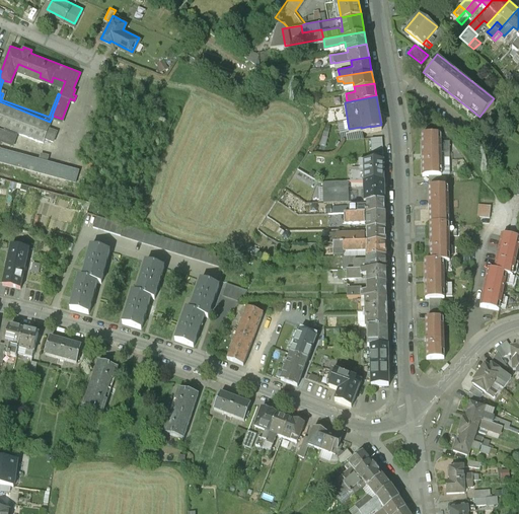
[(50,122),(0,101),(0,123),(5,125),(4,128),(0,126),(0,139),(12,143),(17,130),(43,140),(45,136),(53,139),(57,130),(49,127),(50,122)]
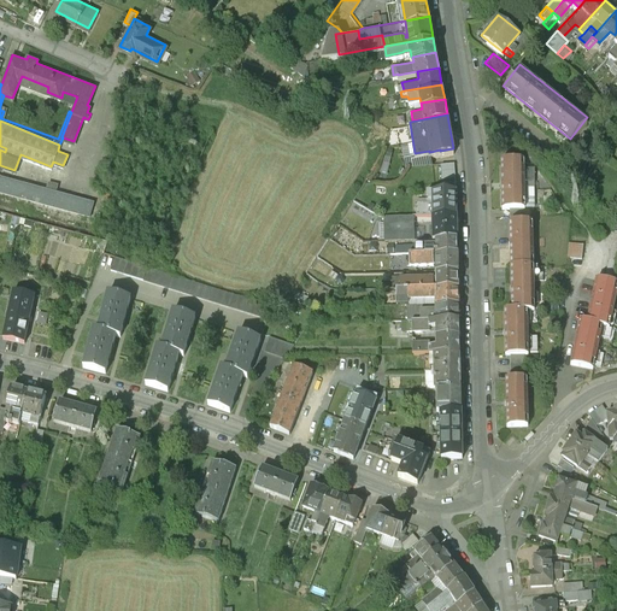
[(429,151),(415,153),(411,131),(404,133),(405,137),(400,139),(404,162),(432,159),(430,152),(429,152),(429,151)]
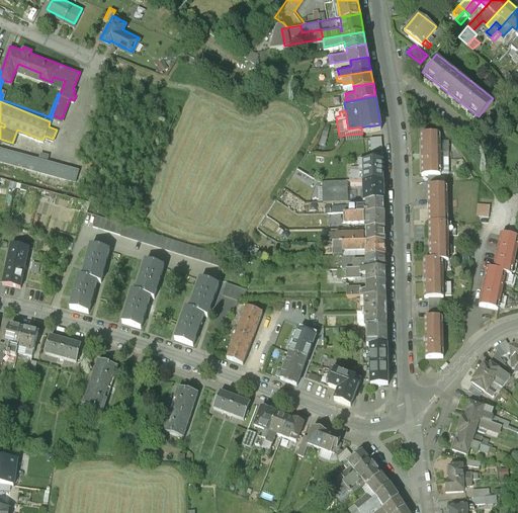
[(439,131),(420,131),(421,171),(429,171),(439,171),(440,170),(439,131)]
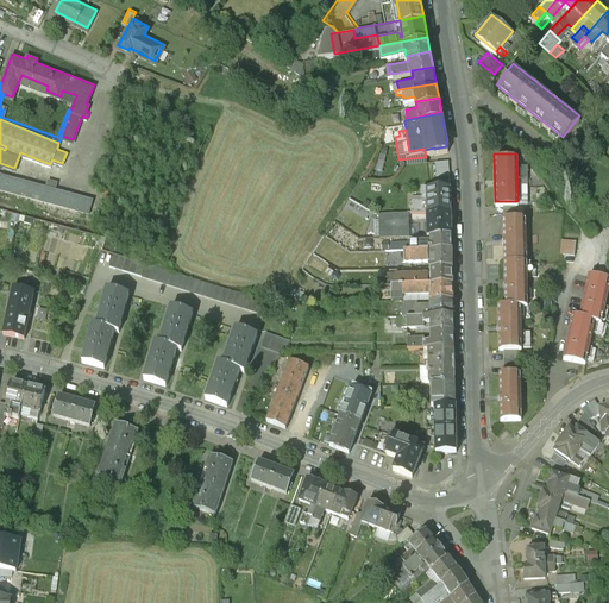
[(449,156),(434,157),(435,171),(450,170),(449,156)]
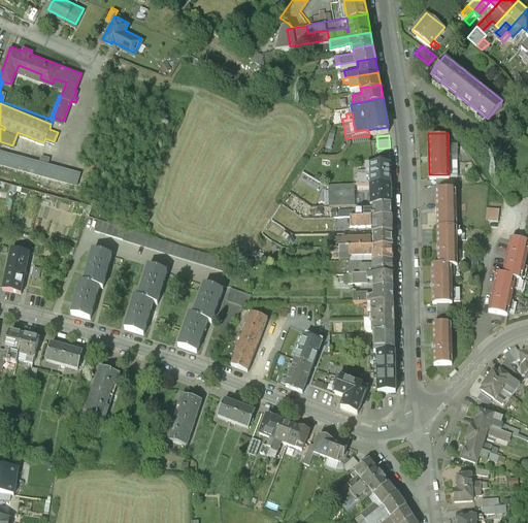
[(31,159),(0,150),(0,161),(76,183),(79,171),(46,162),(48,156),(41,154),(39,160),(31,158),(31,159)]
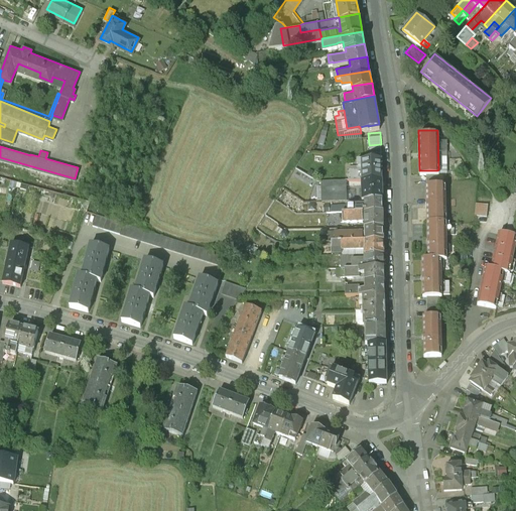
[(381,155),(358,156),(358,162),(361,162),(361,175),(382,175),(381,160),(381,156),(381,155)]
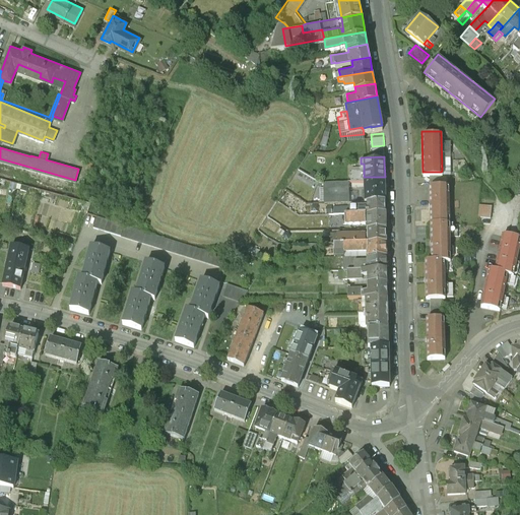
[(385,177),(364,177),(365,198),(367,198),(385,197),(385,177)]
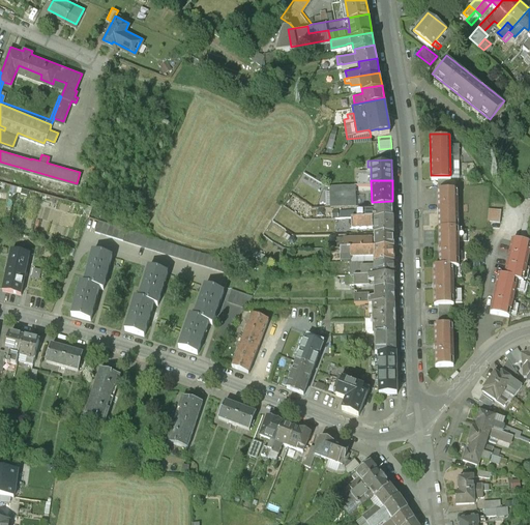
[(355,181),(329,182),(330,203),(355,202),(355,181)]
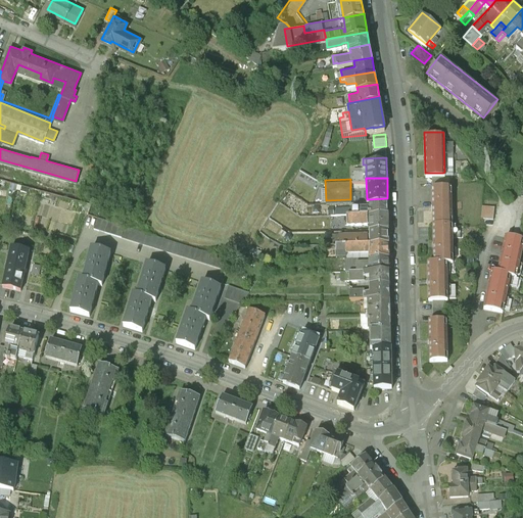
[(433,184),(432,184),(433,222),(452,222),(450,184),(443,184),(433,184)]
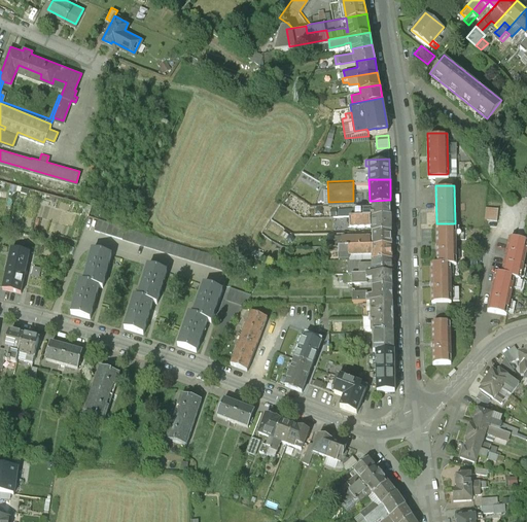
[(526,199),(524,199),(516,236),(526,237),(526,199)]
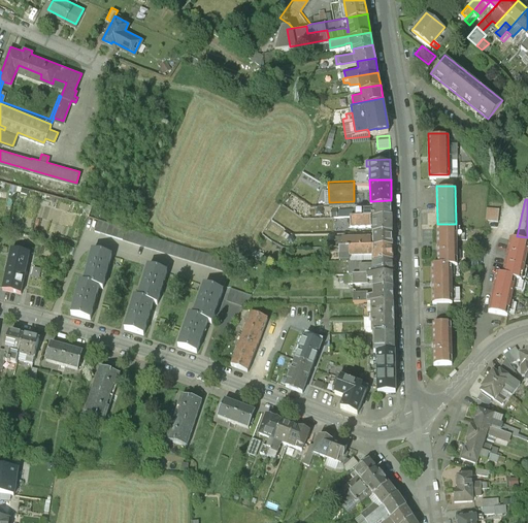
[(359,206),(355,206),(355,214),(391,213),(391,200),(372,201),(372,206),(359,206)]
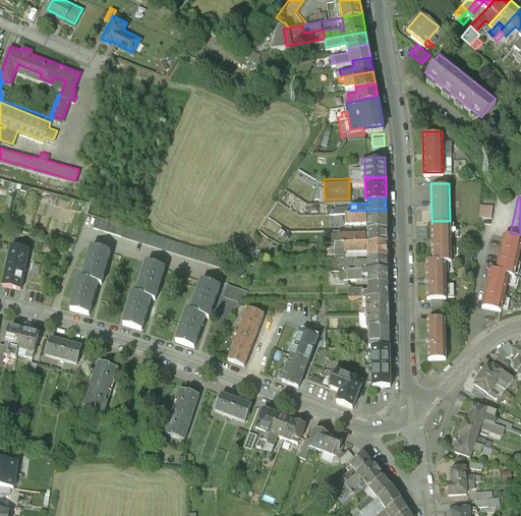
[(493,202),(480,201),(478,219),(490,220),(493,202)]
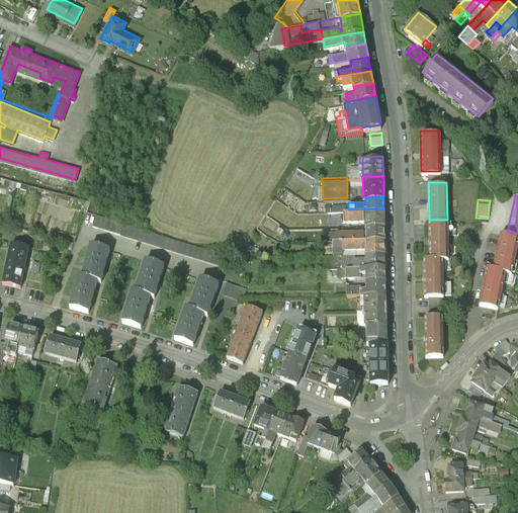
[(348,202),(332,203),(332,202),(323,202),(323,210),(343,209),(348,209),(348,202)]
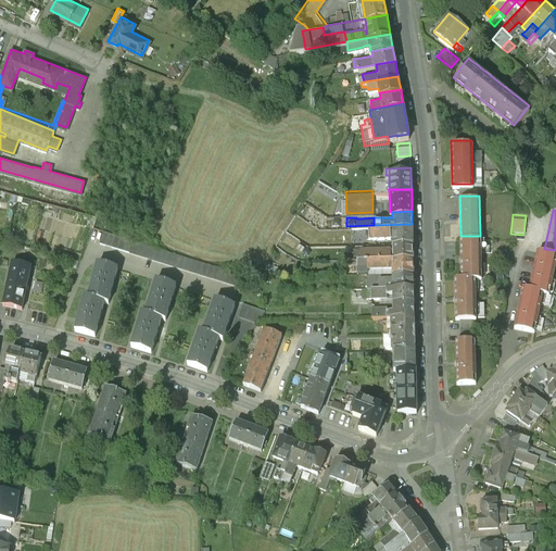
[(412,224),(374,225),(374,234),(390,234),(390,233),(392,233),(392,238),(392,240),(413,240),(412,224)]
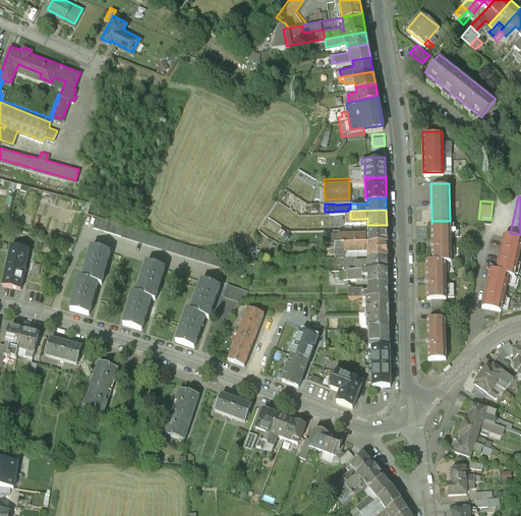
[(228,255),(97,215),(93,225),(225,266),(228,255)]
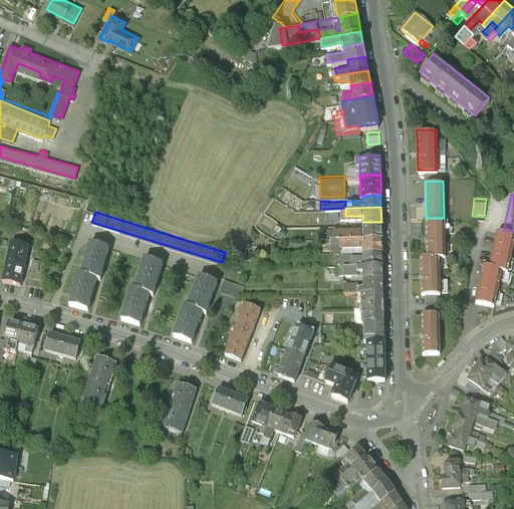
[(444,218),(426,218),(426,254),(426,255),(439,254),(439,255),(445,254),(444,218)]
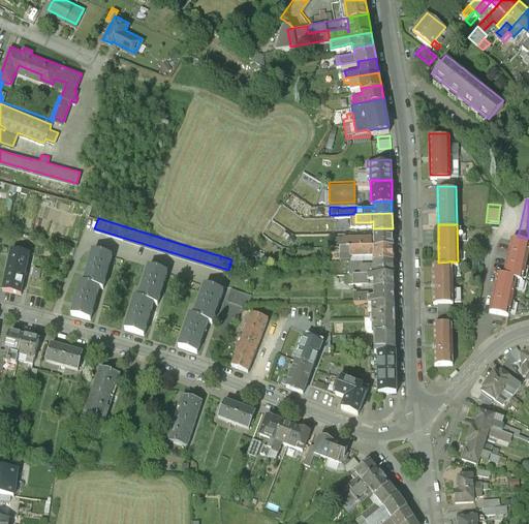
[(393,228),(373,228),(373,235),(344,235),(344,243),(348,243),(348,244),(393,243),(393,228)]
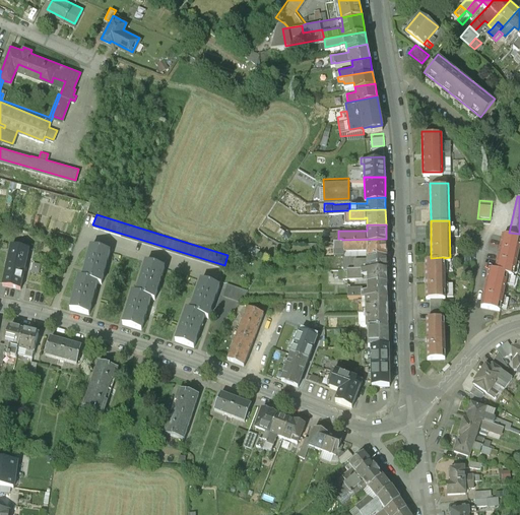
[(495,267),(507,270),(513,272),(519,239),(519,235),(509,233),(503,231),(495,267)]
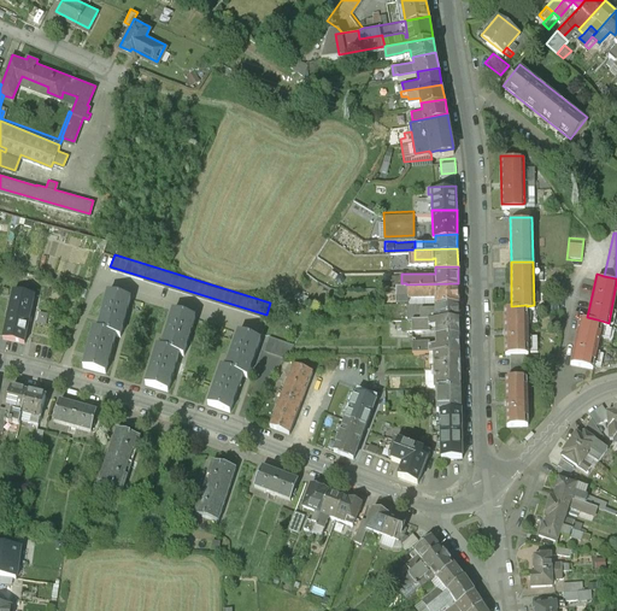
[(401,283),(395,285),(397,301),(406,300),(407,300),(407,294),(406,294),(406,285),(406,283),(401,283)]
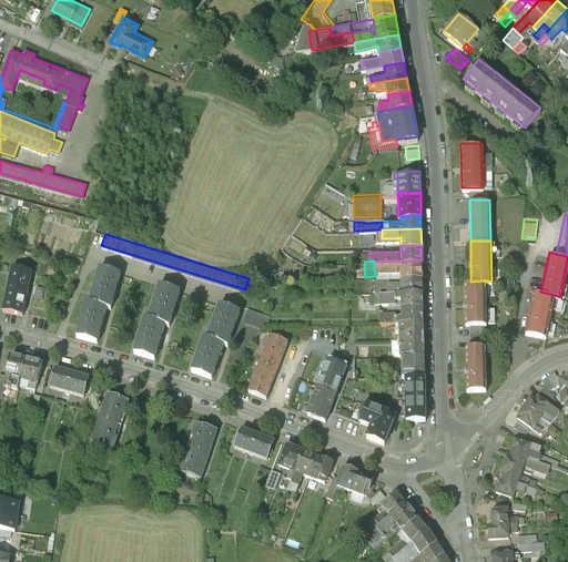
[(422,261),(374,262),(374,271),(375,271),(401,271),(401,276),(422,275),(422,261)]
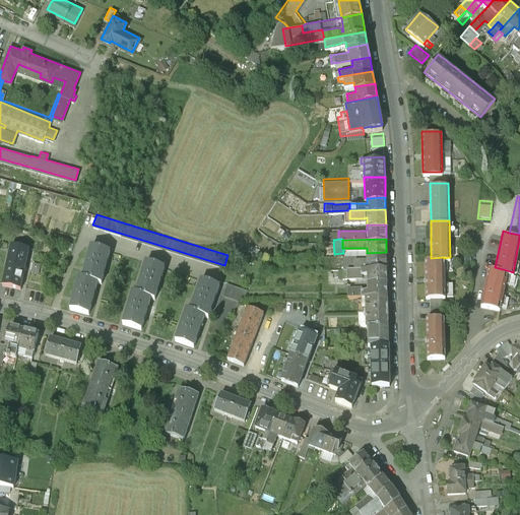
[(29,247),(10,243),(2,281),(20,285),(29,247)]
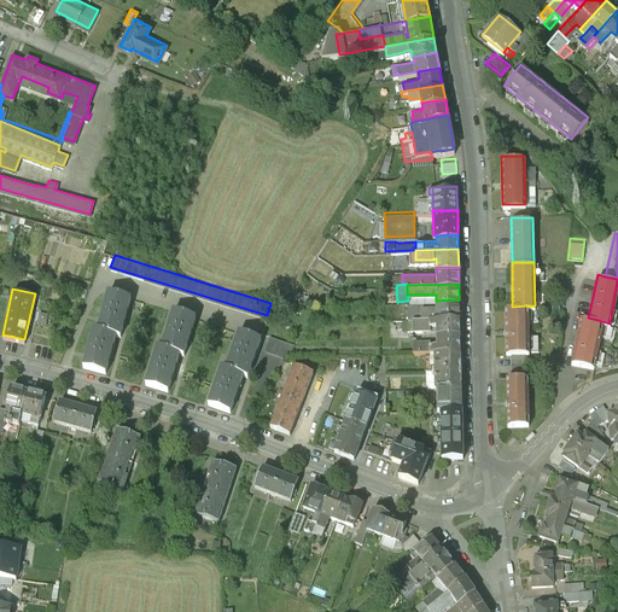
[(309,293),(296,289),(293,293),(307,299),(309,293)]
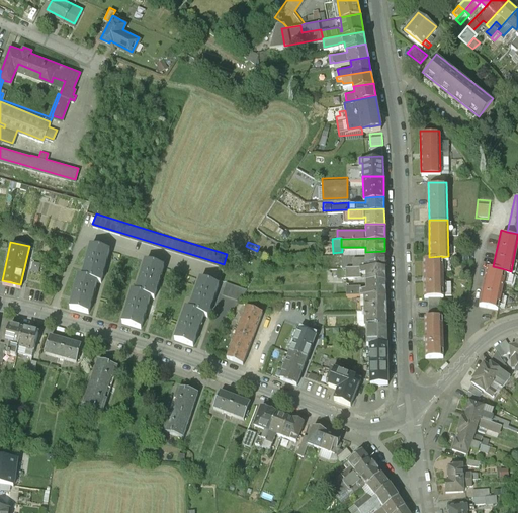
[(91,243),(82,274),(78,273),(70,305),(88,310),(92,296),(93,290),(96,278),(100,279),(104,266),(106,260),(105,260),(109,248),(91,243)]
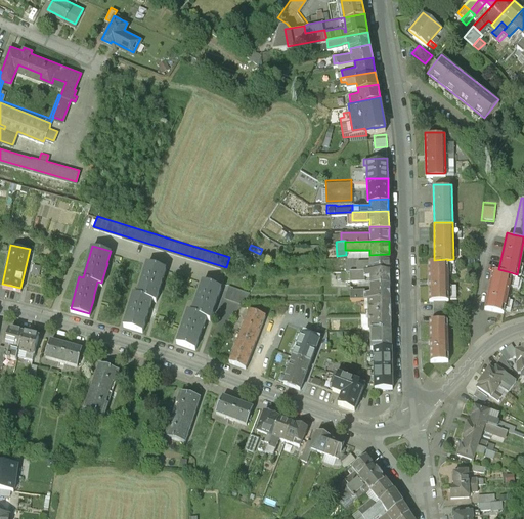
[(369,250),(346,250),(346,255),(345,255),(346,269),(349,269),(356,269),(356,260),(369,260),(369,255),(369,250)]
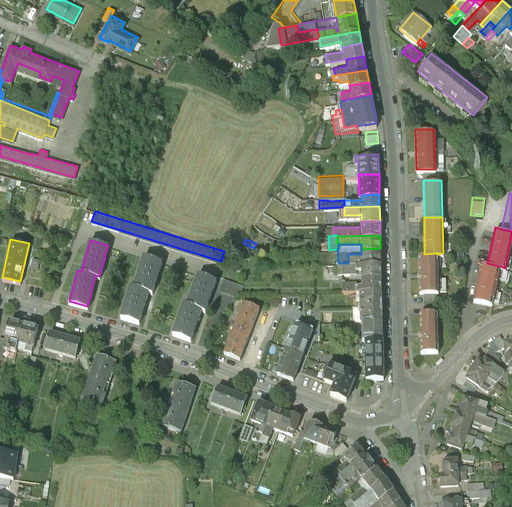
[(380,248),(361,249),(361,254),(348,254),(348,263),(380,262),(380,248)]
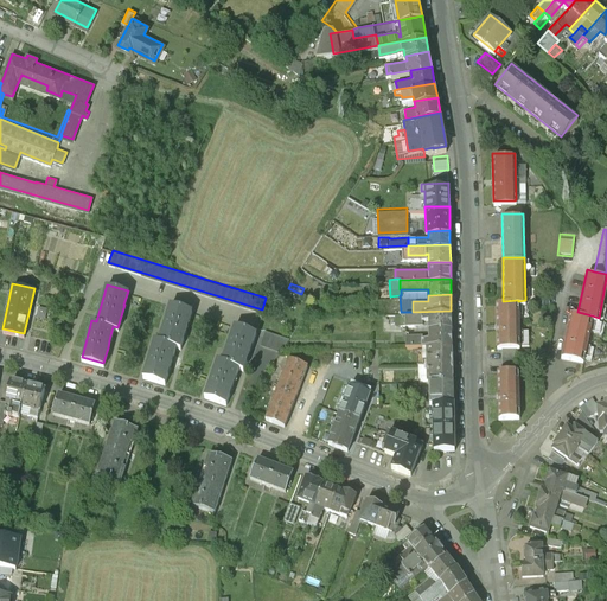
[(212,306),(221,306),(222,300),(208,299),(206,311),(211,311),(212,306)]
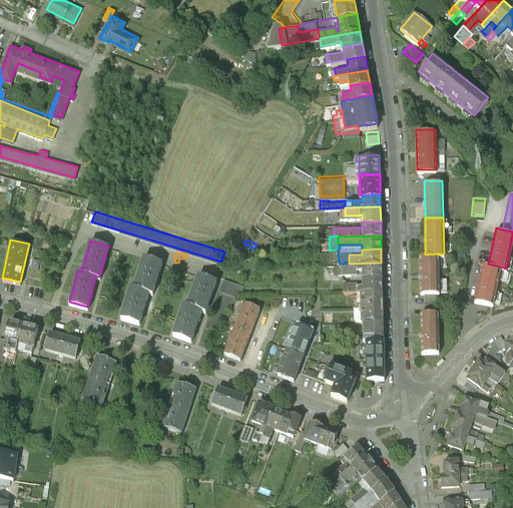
[(438,254),(425,255),(425,254),(419,254),(420,291),(425,291),(435,291),(439,291),(438,255),(438,254)]
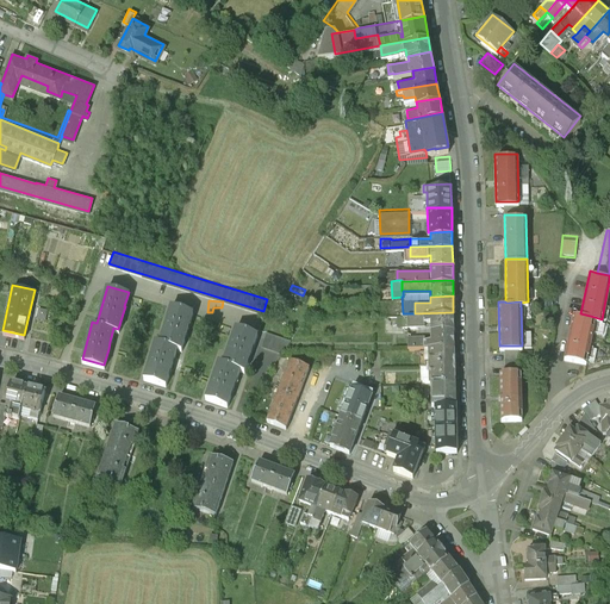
[(160,340),(155,338),(144,375),(166,383),(169,367),(170,367),(173,361),(172,361),(176,347),(181,348),(186,332),(188,325),(192,311),(170,304),(160,340)]
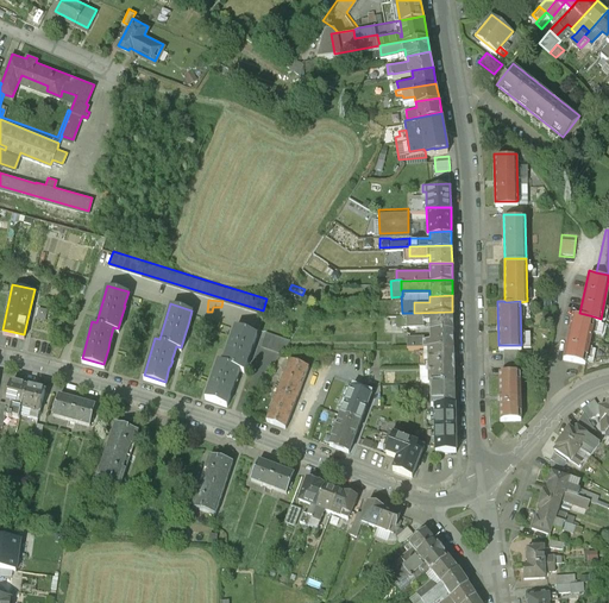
[(414,313),(406,313),(406,324),(429,322),(429,328),(453,328),(452,312),(414,313)]
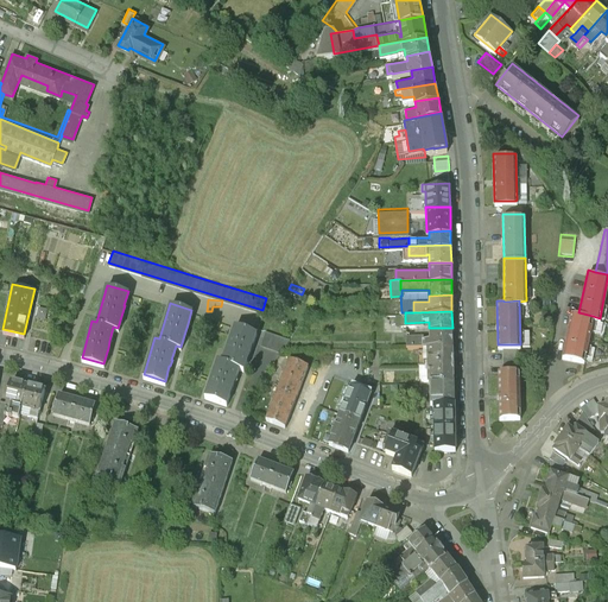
[(578,312),(571,311),(562,354),(584,359),(593,316),(578,312)]
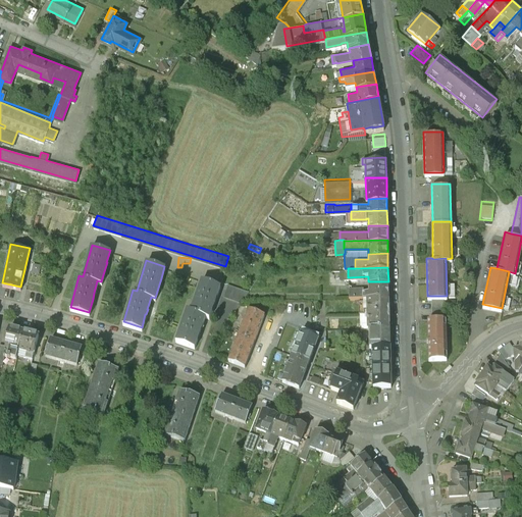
[(348,268),(345,268),(345,269),(340,269),(340,273),(344,273),(344,277),(348,277),(348,268)]
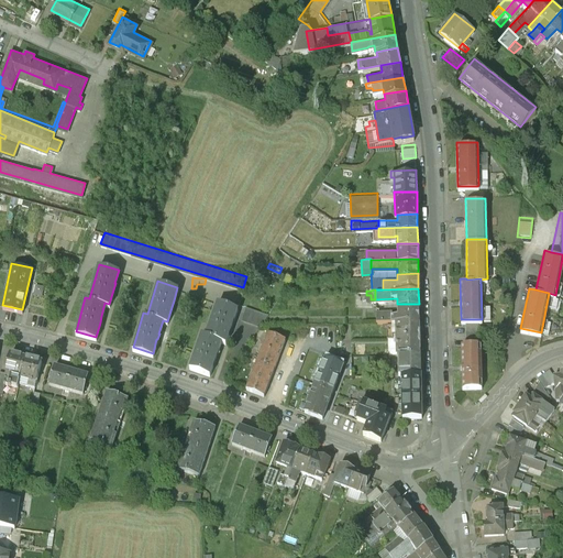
[(217,301),(206,334),(201,331),(189,365),(209,372),(214,359),(217,352),(221,339),(225,341),(230,328),(232,321),(236,307),(217,301)]
